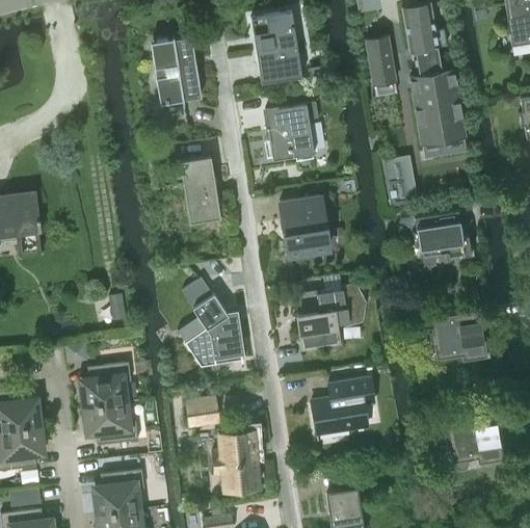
[(360,0),(362,10),(383,8),(382,0),(360,0)]
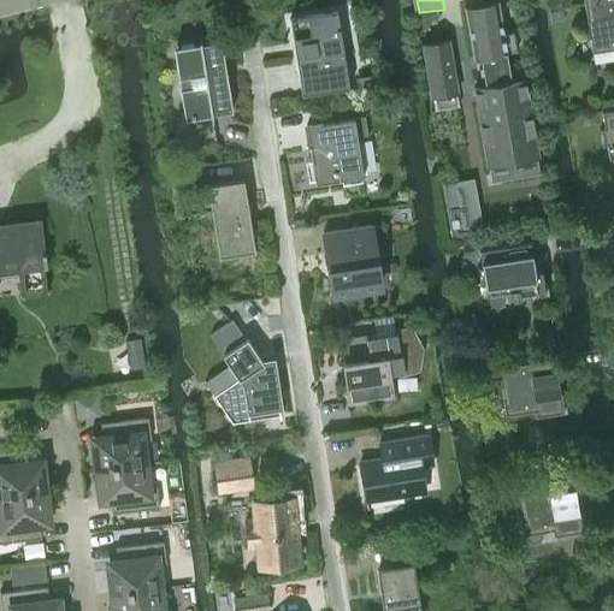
[(547,0),(548,10),(564,9),(562,0),(547,0)]
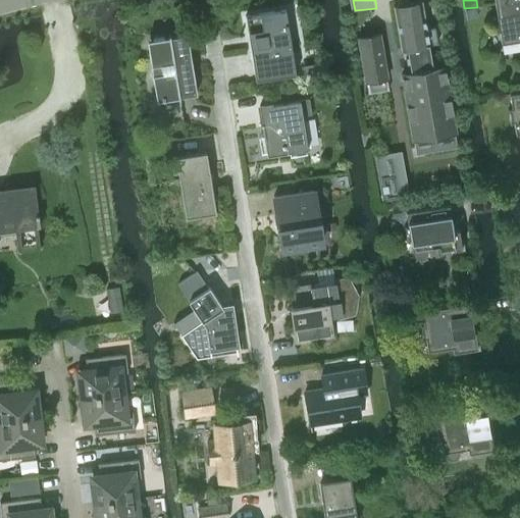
[(519,2),(497,6),(499,19),(496,19),(495,18),(494,19),(495,20),(496,22),(496,23),(497,26),(497,28),(497,29),(497,31),(497,33),(496,34),(498,35),(498,33),(501,33),(503,46),(519,42),(519,2)]
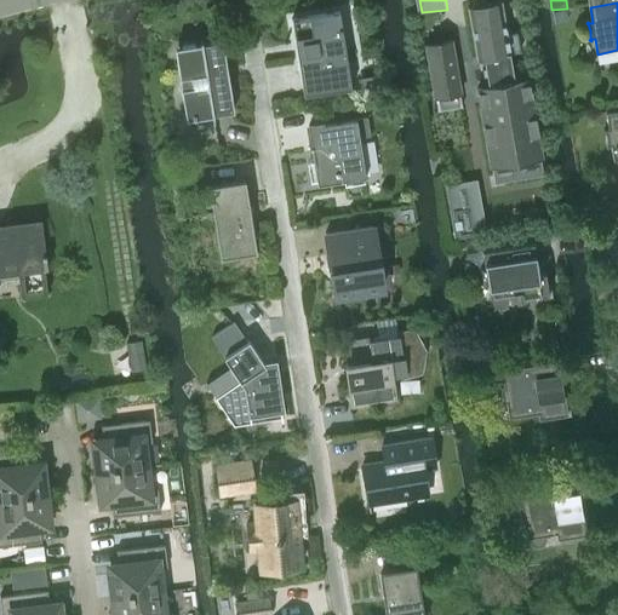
[(539,155),(527,84),(516,86),(513,67),(511,57),(522,55),(519,35),(508,38),(502,5),(488,7),(484,4),(475,6),(473,11),(470,11),(479,63),(493,61),(495,69),(498,88),(479,92),(491,164),(539,155)]
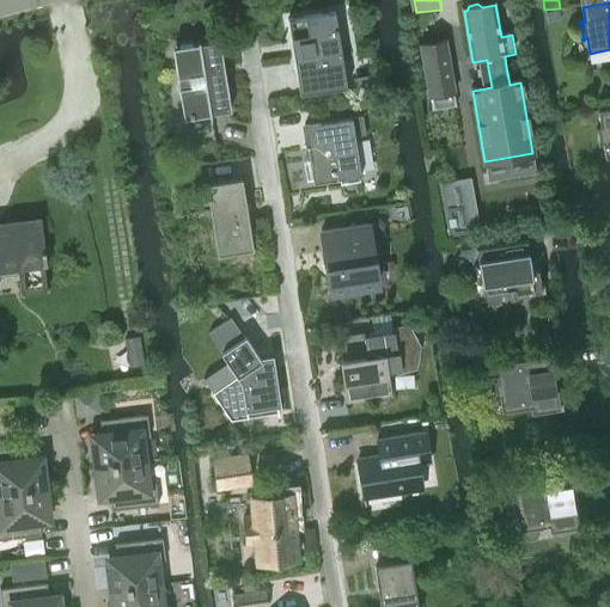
[(561,26),(559,13),(546,16),(548,29),(561,26)]
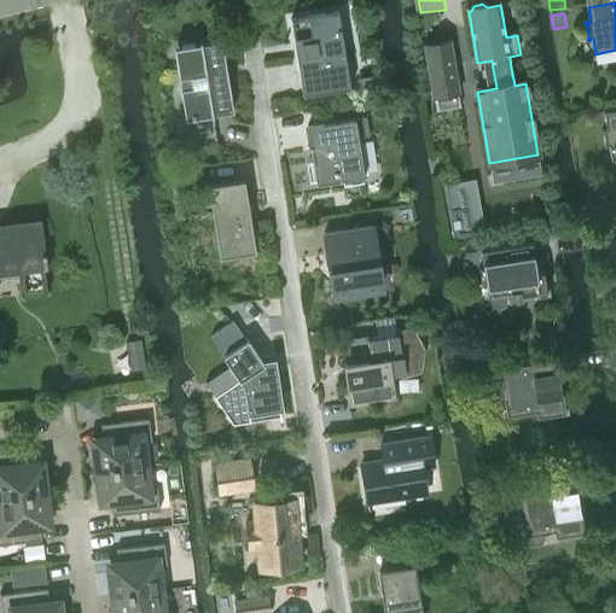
[(341,15),(292,23),(302,85),(326,81),(329,95),(353,92),(352,91),(343,92),(341,79),(350,77),(341,15)]
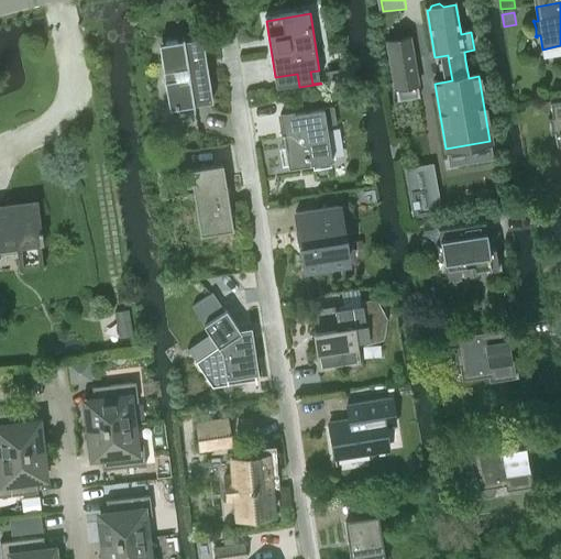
[(212,106),(215,105),(204,40),(202,40),(202,41),(186,43),(185,41),(184,41),(184,43),(178,44),(166,46),(167,52),(166,61),(164,61),(163,59),(162,61),(164,75),(165,75),(166,84),(168,99),(169,98),(172,97),(176,105),(177,111),(189,109),(188,109),(194,108),(197,130),(199,130),(196,108),(212,105),(212,106)]
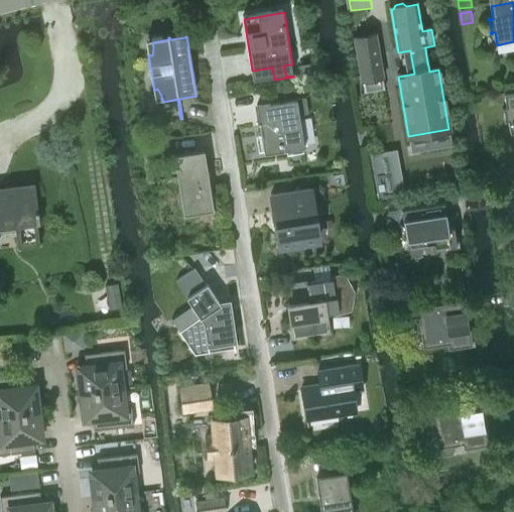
[(385,81),(377,36),(355,40),(363,84),(385,81)]
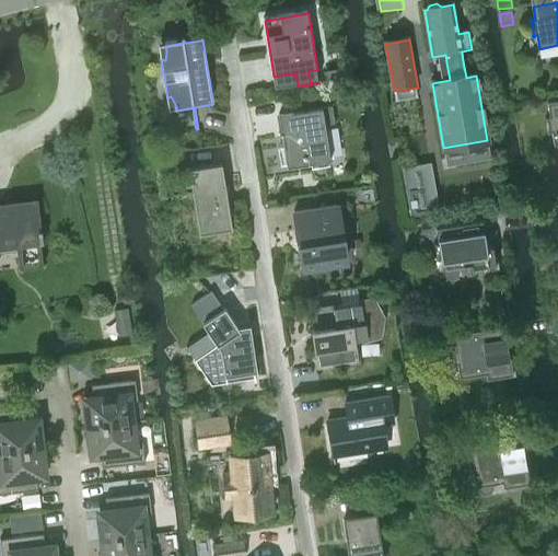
[(557,101),(534,105),(534,106),(533,109),(536,111),(541,113),(543,115),(545,118),(547,122),(547,123),(548,126),(548,128),(548,130),(548,131),(547,134),(549,134),(549,132),(553,131),(555,147),(557,146),(557,101)]
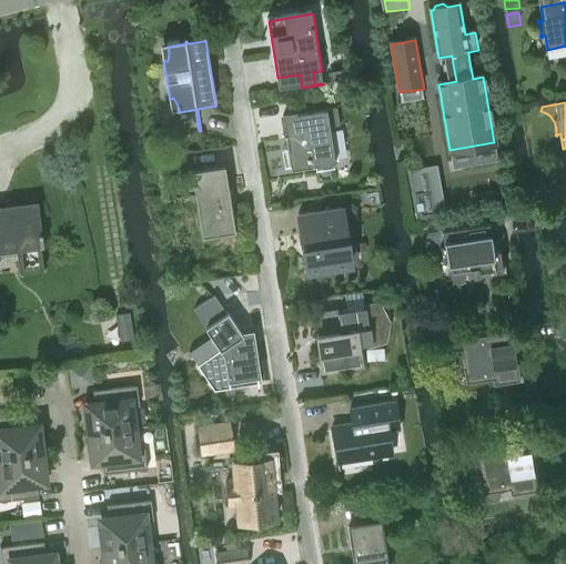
[(339,111),(284,119),(286,137),(289,154),(290,154),(292,172),(336,164),(331,130),(341,128),(339,111)]
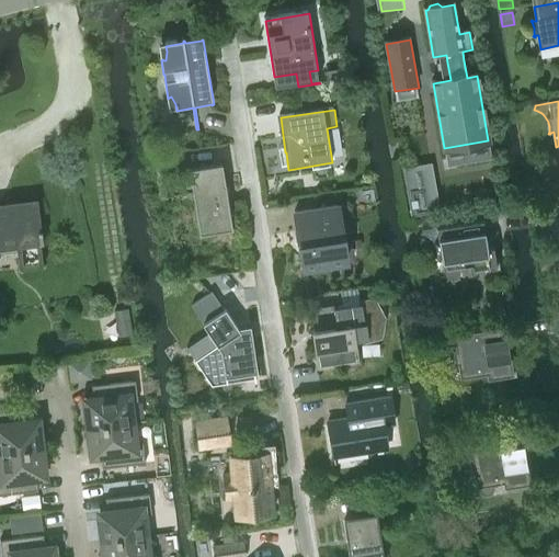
[(145,155),(161,152),(160,140),(144,143),(145,155)]
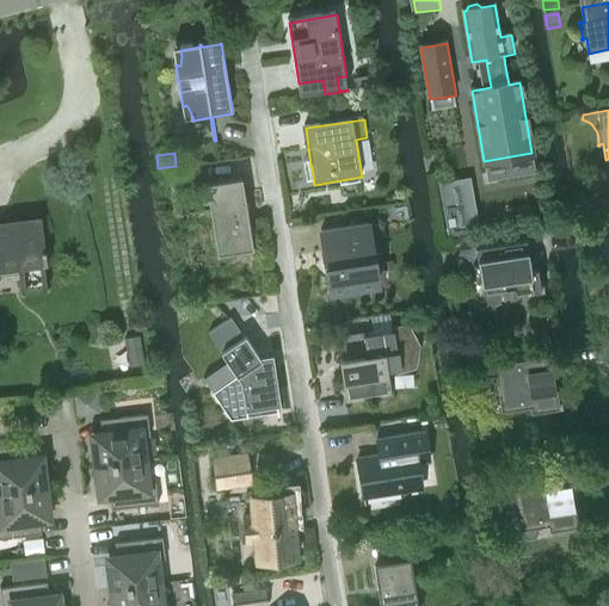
[(472,179),(441,185),(450,236),(480,232),(472,179)]
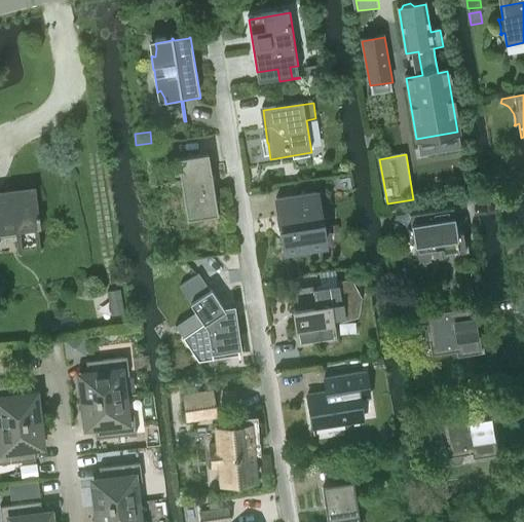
[(182,183),(188,222),(219,217),(210,156),(153,165),(157,187),(182,183)]
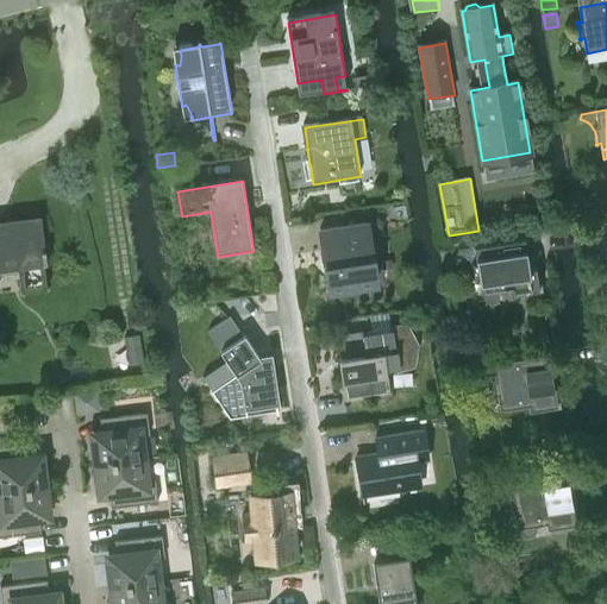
[(0,272),(49,266),(47,253),(44,253),(41,222),(7,226),(7,231),(0,231),(0,272)]
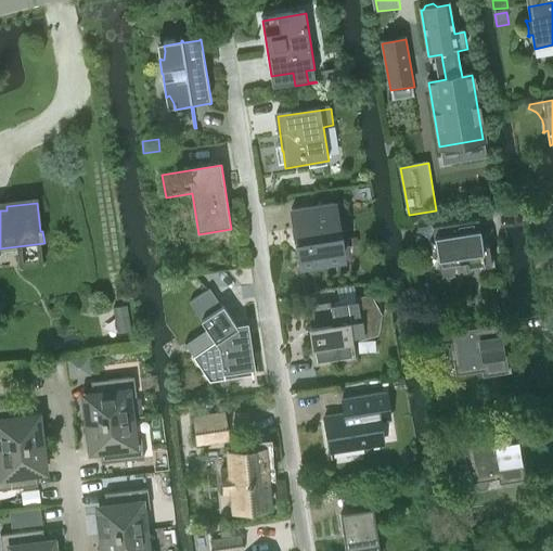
[(338,226),(336,206),(293,213),(296,232),(297,232),(299,245),(298,245),(301,269),(345,261),(341,239),(338,239),(336,226),(338,226)]
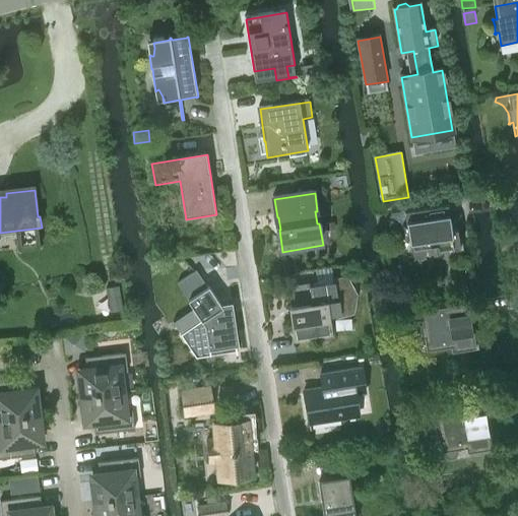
[(453,232),(451,219),(449,206),(391,215),(392,216),(391,219),(395,220),(398,221),(401,223),(403,229),(404,230),(405,232),(405,233),(405,235),(405,237),(405,238),(405,240),(405,241),(406,242),(406,241),(409,240),(411,253),(413,253),(413,256),(414,259),(416,261),(418,262),(422,262),(425,261),(426,259),(427,257),(428,254),(427,251),(436,249),(437,254),(461,250),(458,232),(453,232)]
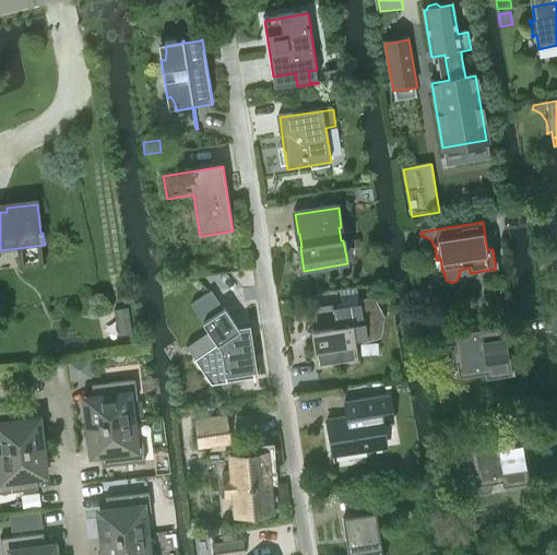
[(416,233),(415,224),(406,225),(407,234),(416,233)]
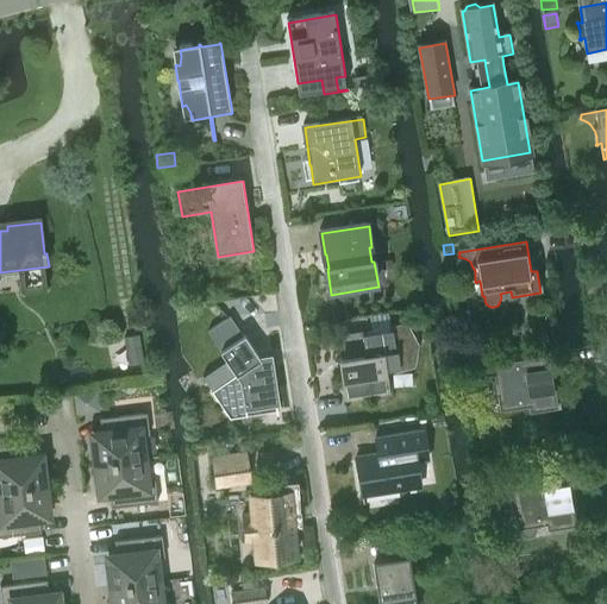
[(383,274),(395,272),(394,264),(382,265),(383,274)]
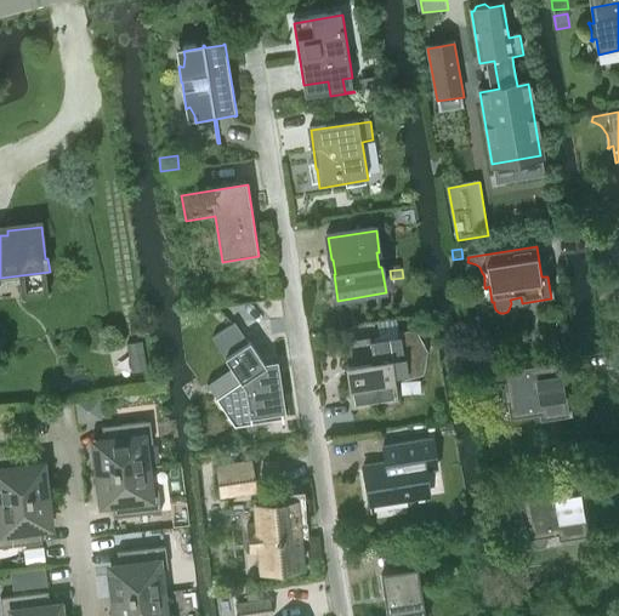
[(284,422),(277,376),(272,376),(251,346),(249,347),(236,328),(214,341),(227,361),(226,361),(243,386),(219,403),(237,429),(284,422)]
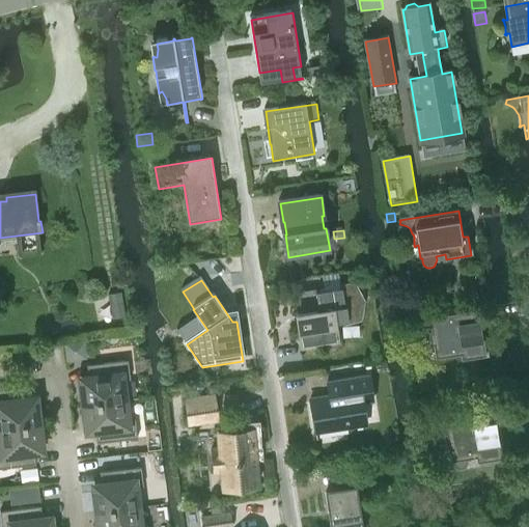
[(302,315),(298,316),(300,326),(303,350),(324,347),(325,351),(343,348),(340,329),(337,329),(336,327),(346,325),(346,327),(362,323),(366,304),(357,285),(349,285),(342,287),(342,290),(326,293),(317,295),(300,297),(302,315)]
